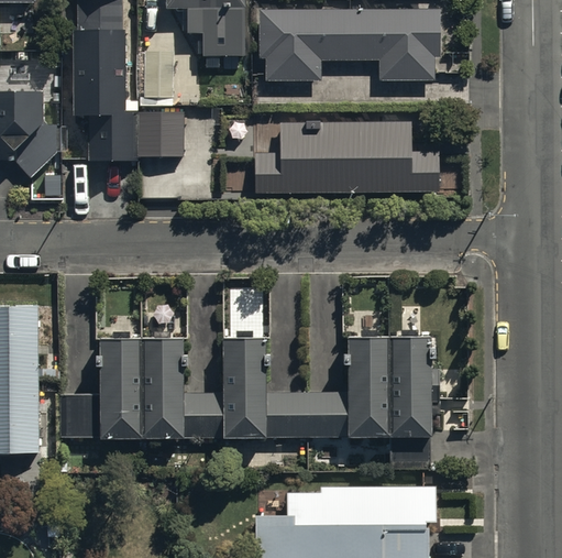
[(123,110),(123,0),(77,0),(77,31),(74,31),(74,113),(89,113),(89,159),(133,159),(134,110),(123,110)]
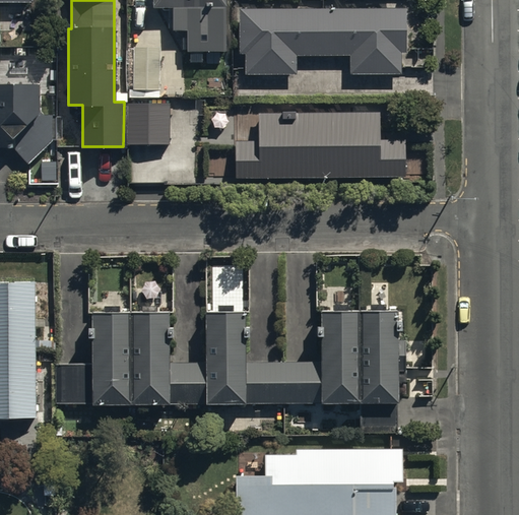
[(225,53),(225,0),(152,0),(152,6),(173,6),(173,30),(188,30),(188,52),(190,52),(190,64),(203,64),(203,53),(225,53)]
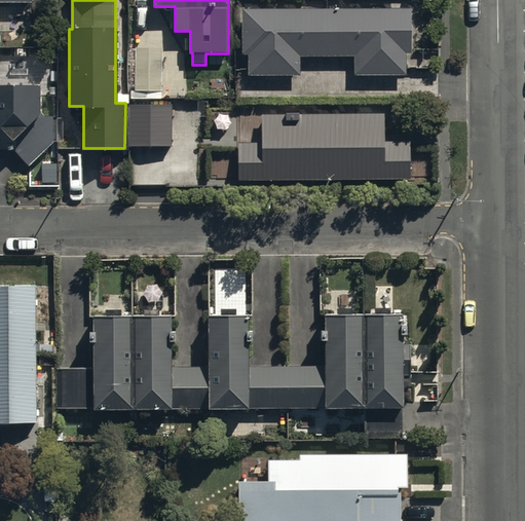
[(411,9),(241,8),(241,58),(248,57),(248,78),(301,79),(301,57),(354,58),(354,77),(406,77),(406,54),(411,54),(411,9)]
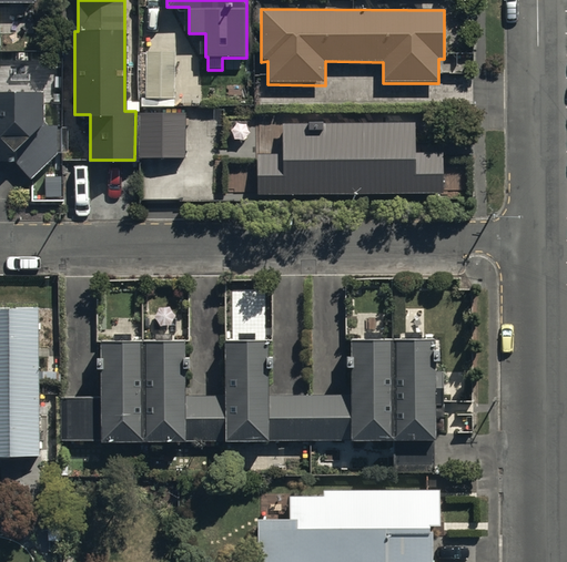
[(145,51),(145,100),(175,100),(175,51),(145,51)]
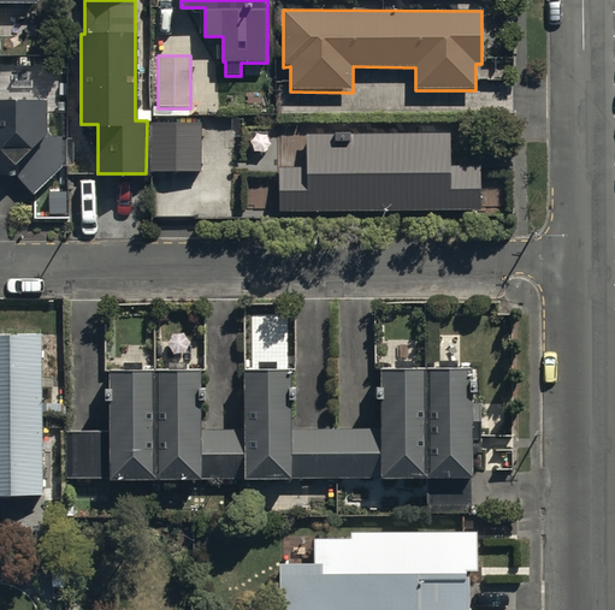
[(45,95),(0,95),(0,191),(66,190),(65,134),(46,135),(45,95)]
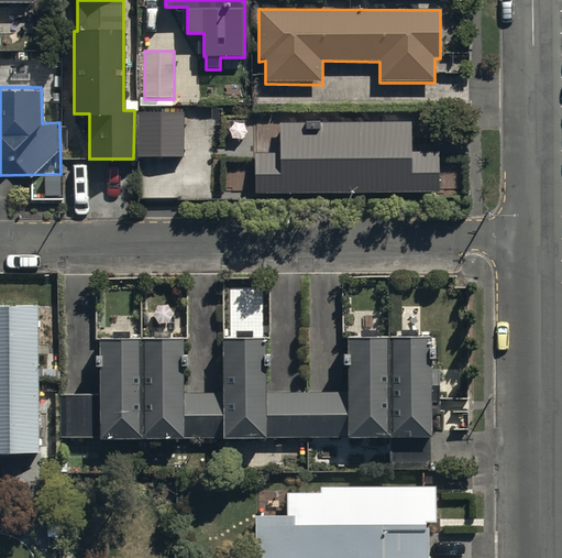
[(184,159),(185,109),(139,109),(139,157),(184,159)]
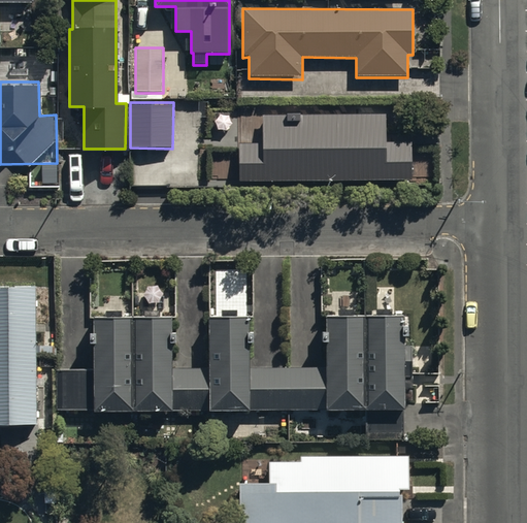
[(335,129),(272,129),(272,162),(265,162),(265,175),(273,175),(273,191),(382,191),(382,128),(364,128),(364,126),(335,126),(335,129)]
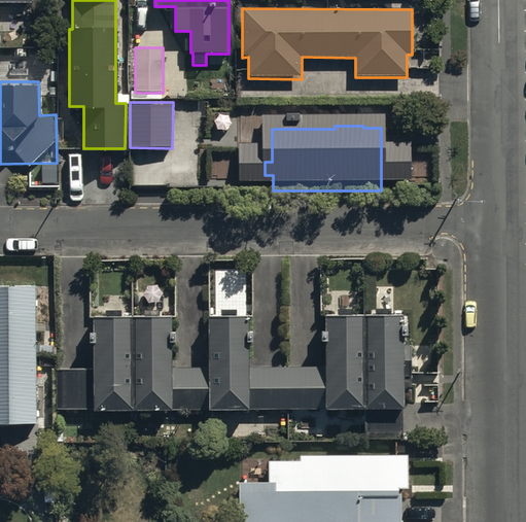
[(0,423),(36,423),(35,286),(0,286),(0,423)]
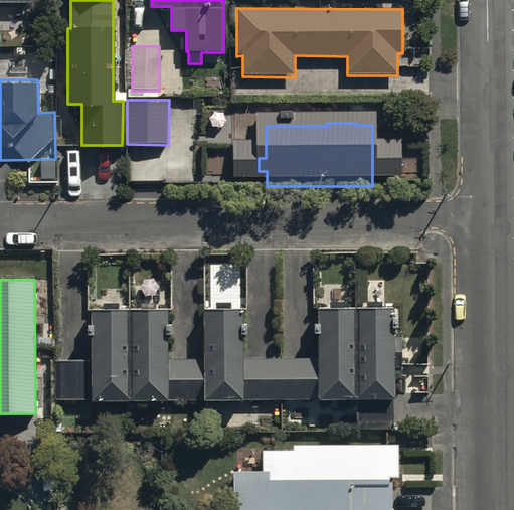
[(91,304),(91,362),(51,362),(51,398),(356,398),(356,431),(393,431),(393,367),(402,367),(402,339),(394,339),(394,324),(397,324),(397,311),(392,311),(392,306),(317,306),(317,316),(313,316),(313,328),(317,328),(317,359),(243,359),(243,327),(247,327),(247,319),(242,319),(242,305),(203,305),(203,359),(167,359),(167,328),(172,328),(172,319),(167,319),(167,304),(91,304)]
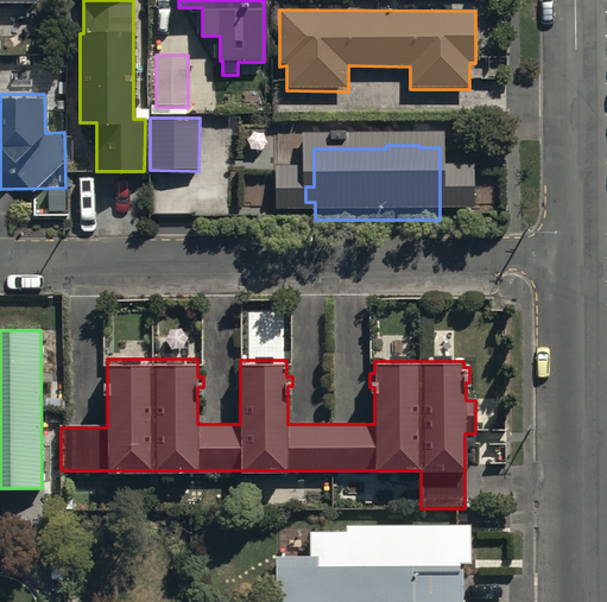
[(470,525),(345,525),(345,532),(310,532),(310,552),(273,552),(273,601),(461,601),(462,565),(459,565),(459,559),(470,559),(470,525)]
